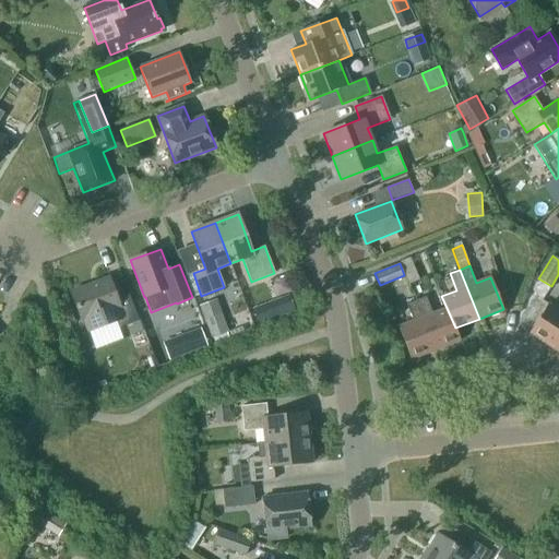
[(108,277),(71,292),(86,334),(117,322),(119,328),(127,324),(139,320),(127,290),(115,295),(108,277)]
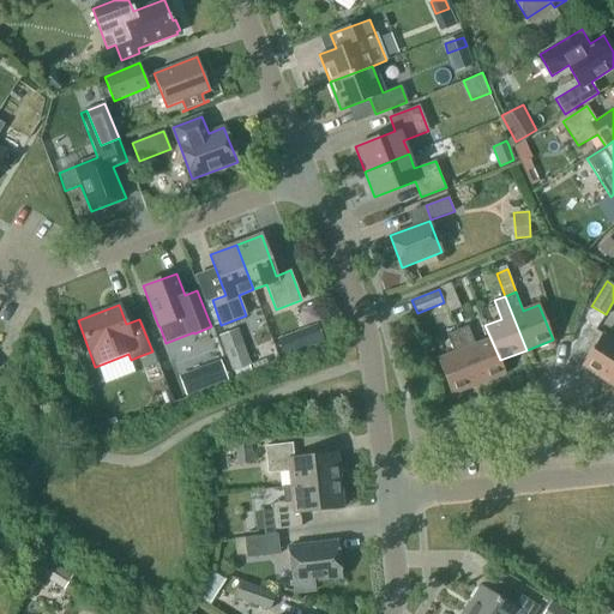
[(284,354),(325,338),(320,325),(280,339),(284,354)]
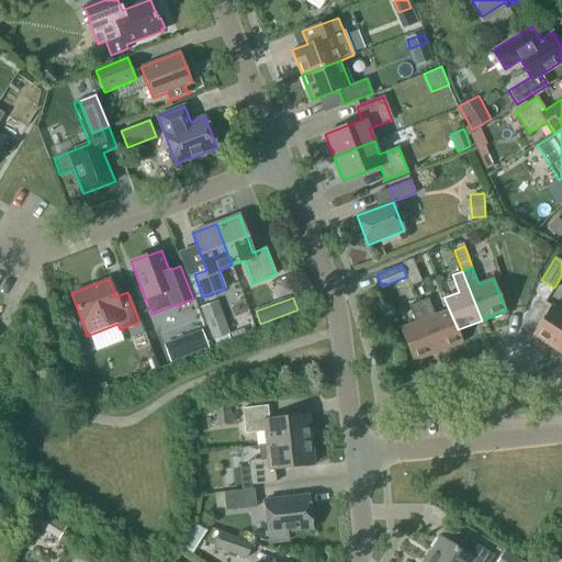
[(438,351),(461,343),(462,343),(458,329),(449,310),(435,315),(428,298),(418,302),(438,351)]
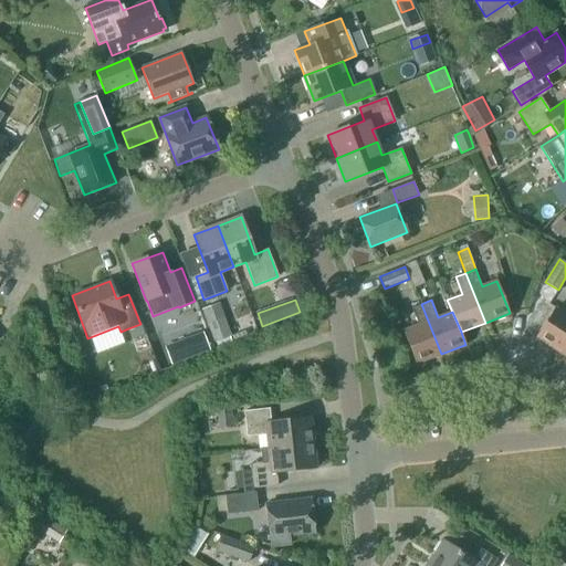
[(416,364),(441,354),(421,304),(411,307),(418,325),(402,331),(416,364)]
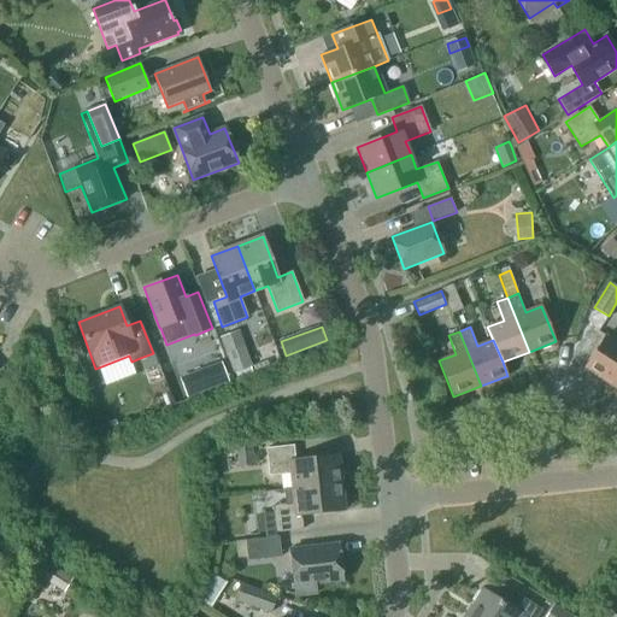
[(616,342),(605,335),(585,368),(609,383),(616,369),(616,342)]
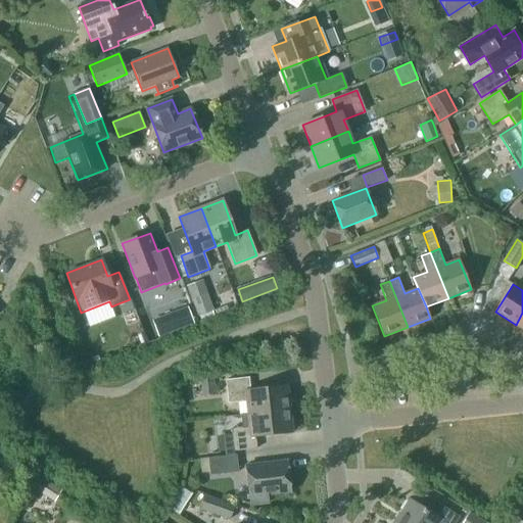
[(198,317),(199,317),(212,312),(214,311),(208,298),(193,304),(198,317)]
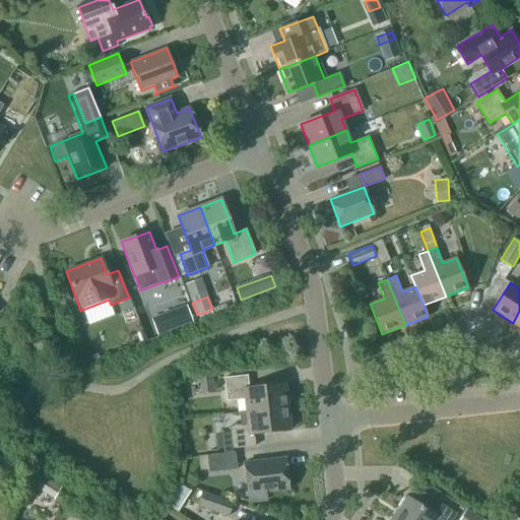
[(129,298),(118,302),(122,312),(132,308),(129,298)]
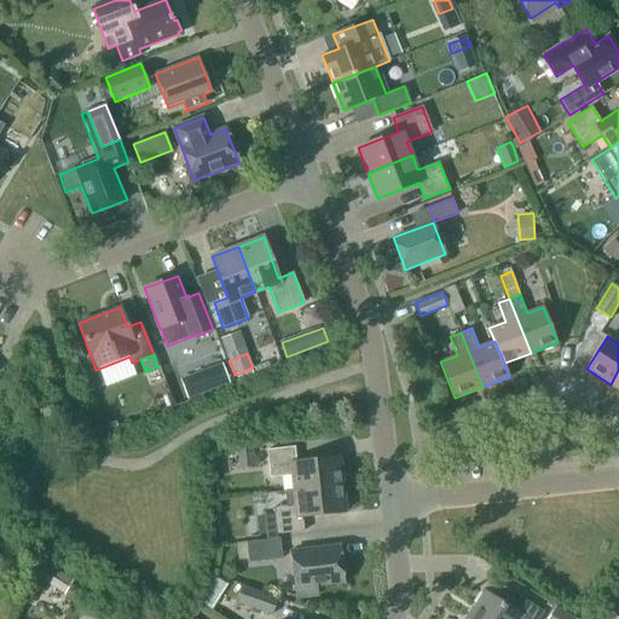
[(223,363),(202,370),(209,389),(230,382),(223,363)]
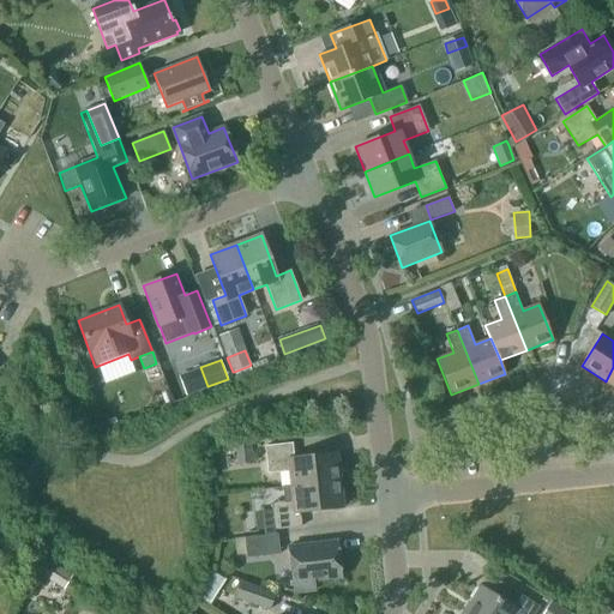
[(290,470),(292,486),(338,480),(336,453),(294,458),(292,444),(265,446),(268,474),(290,470)]
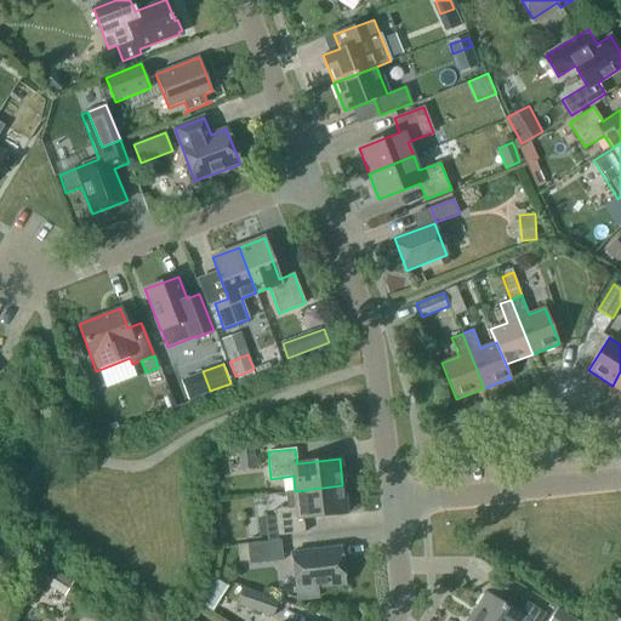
[(278,536),(305,533),(303,518),(346,513),(342,485),(295,491),(286,493),(288,507),(274,510),(278,536)]
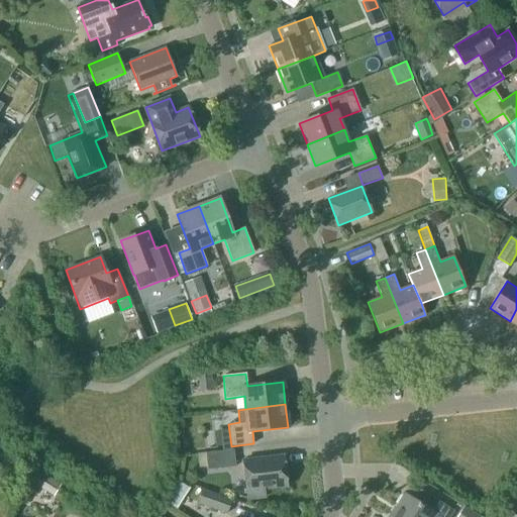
[(233,449),(205,452),(207,470),(235,467),(233,449)]
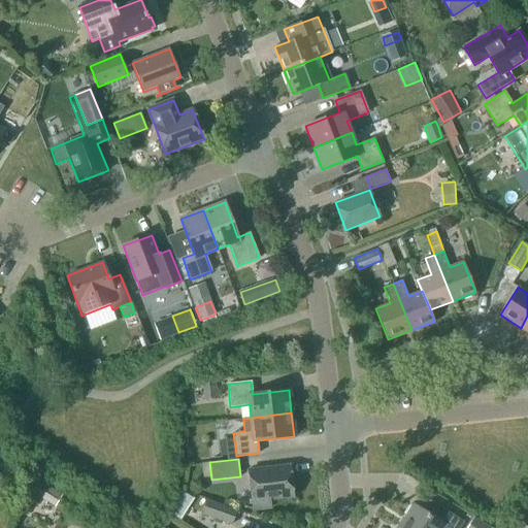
[(252,501),(253,509),(270,507),(269,499),(293,497),(289,465),(249,470),(252,501)]
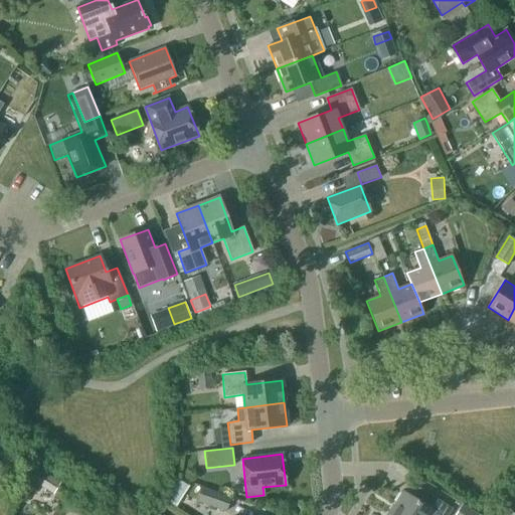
[(39,469),(34,478),(41,482),(47,473),(39,469)]
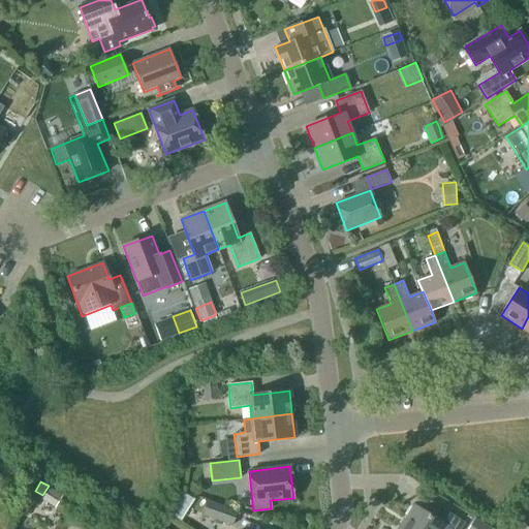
[(42,495),(40,498),(56,507),(63,495),(49,486),(42,495)]
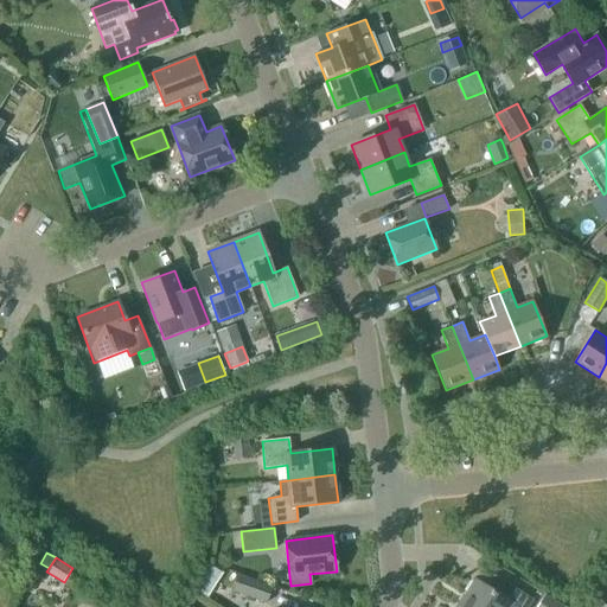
[(273,587),(236,575),(231,590),(267,602),(273,587)]
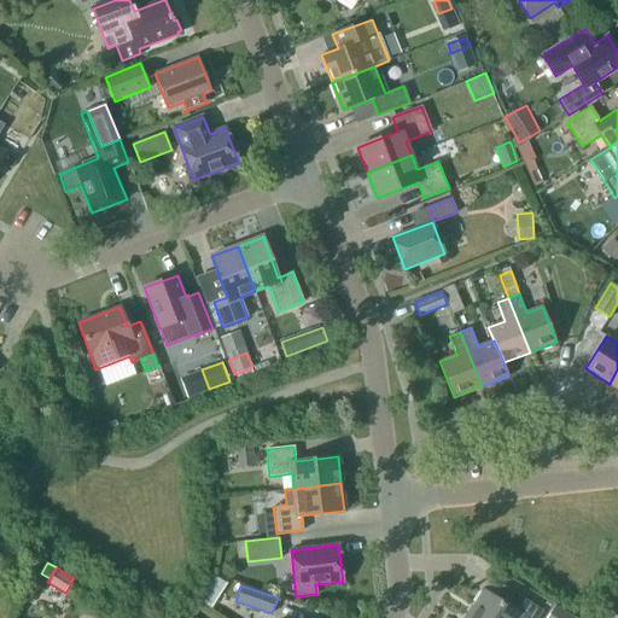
[(484,592),(468,616),(471,617),(538,617),(543,611),(519,595),(511,608),(484,592)]
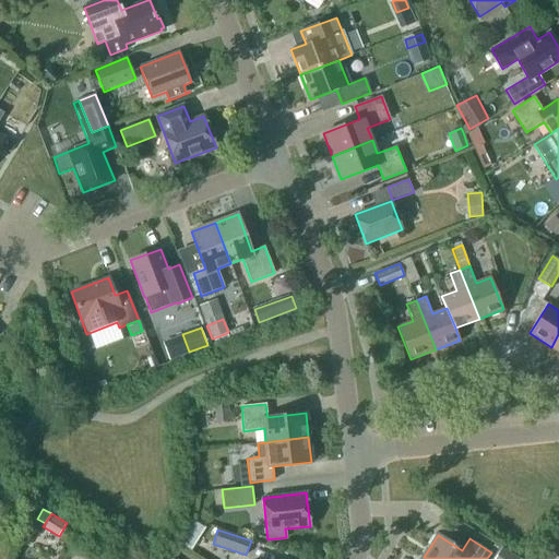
[(558,558),(558,535),(548,552),(544,558),(558,558)]
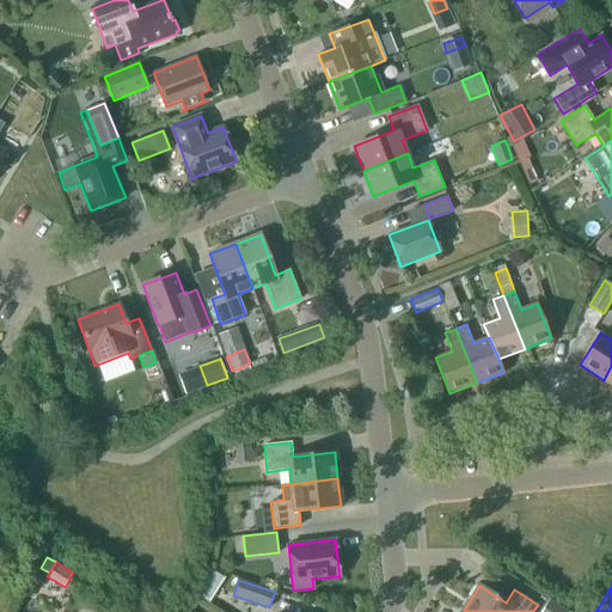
[(540,611),(569,611),(570,611),(549,599),(540,611)]
